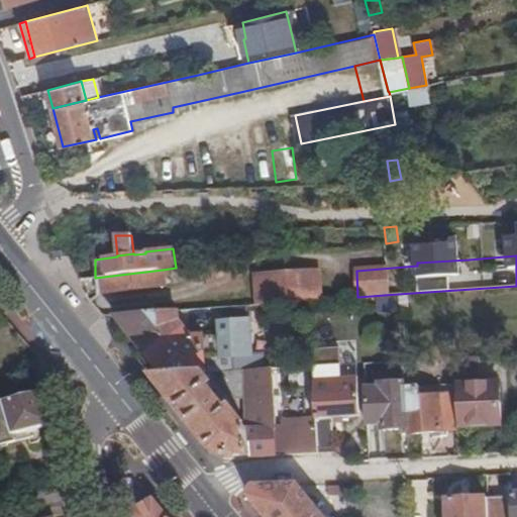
[(165,286),(163,270),(95,278),(98,293),(165,286)]
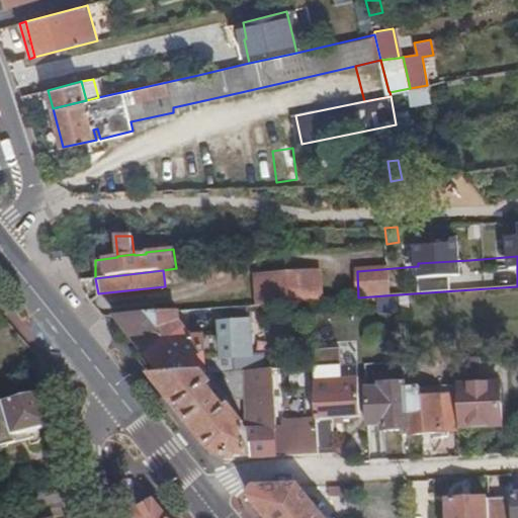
[(309,301),(321,300),(318,270),(257,274),(259,305),(309,301)]
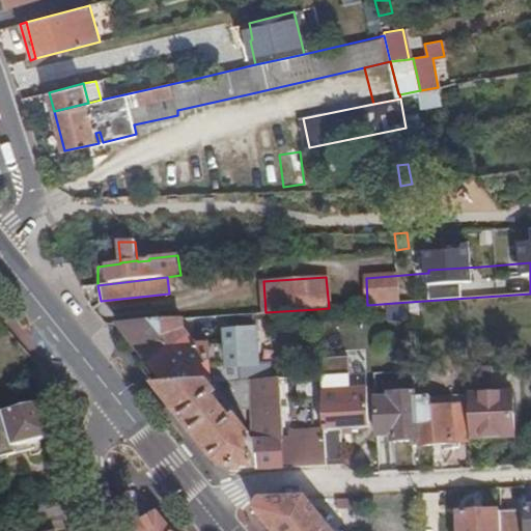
[(391,306),(393,322),(411,319),(409,304),(391,306)]
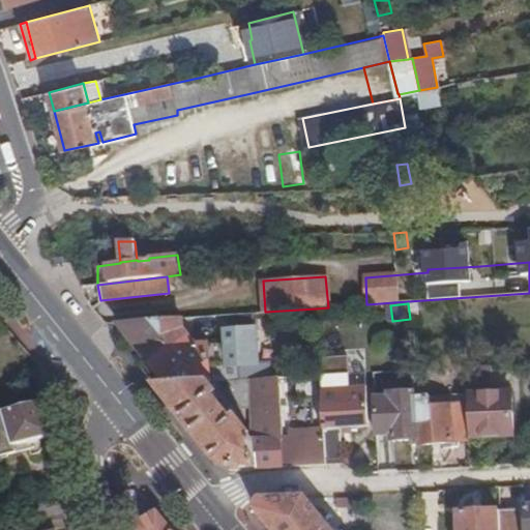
[(182,333),(181,318),(118,323),(168,385),(209,383),(210,382),(227,381),(236,380),(232,344),(195,346),(185,333),(182,333)]
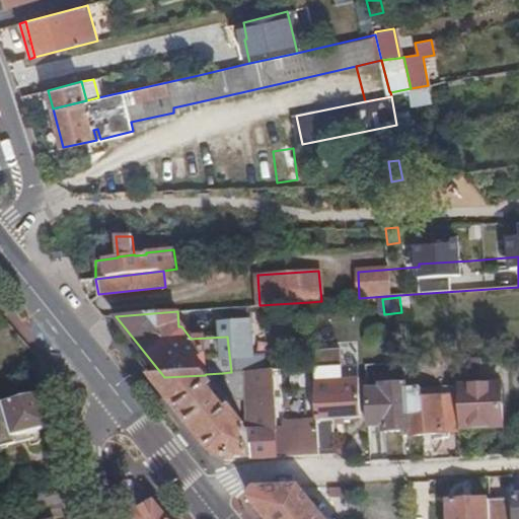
[(365,365),(366,376),(381,374),(381,363),(366,364),(364,343),(347,344),(348,365),(365,365)]
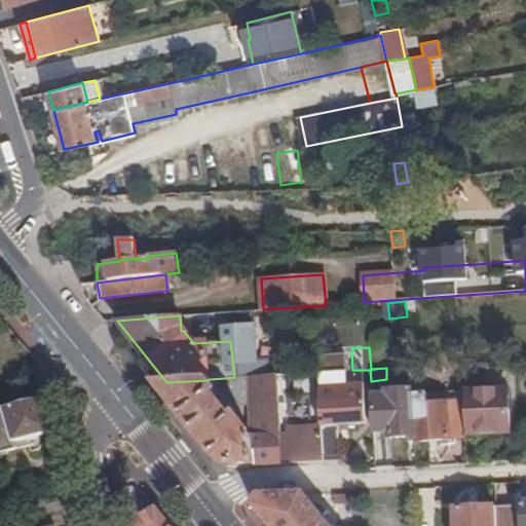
[(411,368),(410,368),(396,368),(398,390),(387,390),(388,406),(372,407),(374,439),(415,436),(412,395),(411,368)]
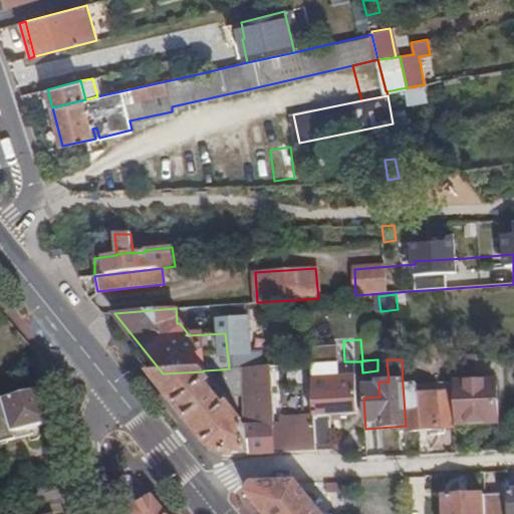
[(163,373),(152,374),(212,450),(224,455),(267,454),(315,451),(313,417),(290,418),(291,425),(274,426),(271,366),(229,368),(220,369),(221,380),(235,396),(246,396),(248,427),(232,409),(228,411),(216,395),(220,392),(215,384),(213,384),(203,371),(163,373)]
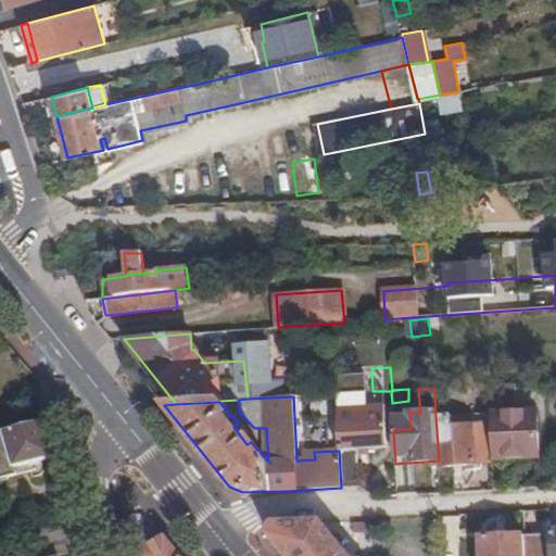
[(339,451),(341,488),(357,487),(356,450),(386,447),(382,405),(345,407),(344,402),(337,402),(339,451)]
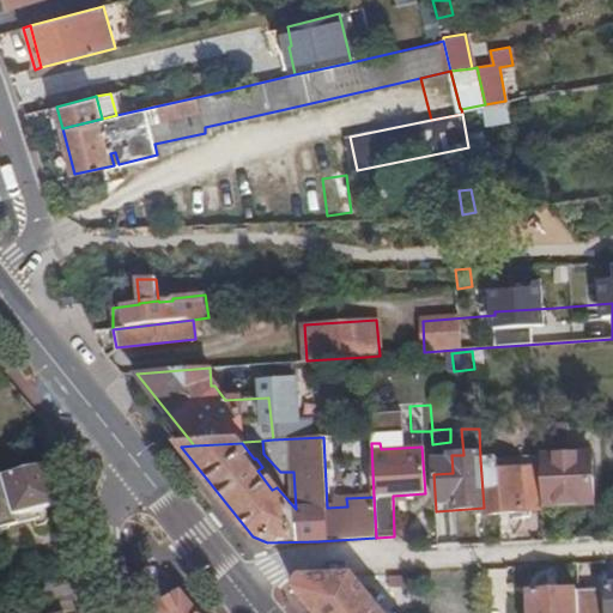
[(541,467),(544,504),(580,503),(580,495),(594,493),(592,454),(541,455),(541,467)]
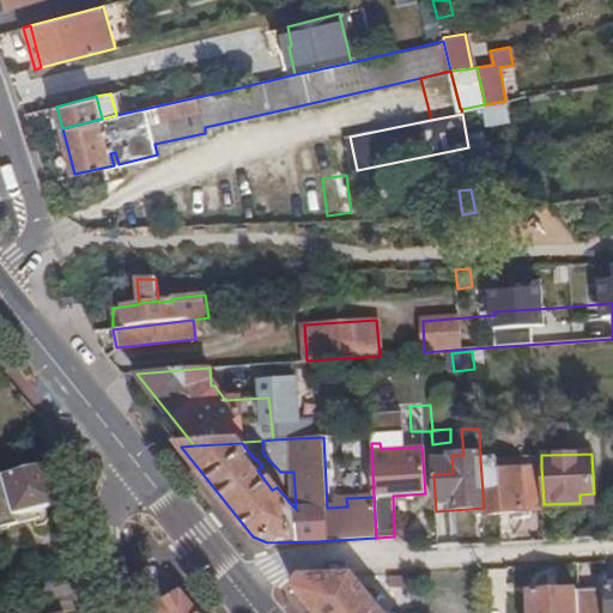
[(496,459),(480,460),(484,508),(484,515),(544,509),(544,504),(541,467),(498,471),(496,459)]
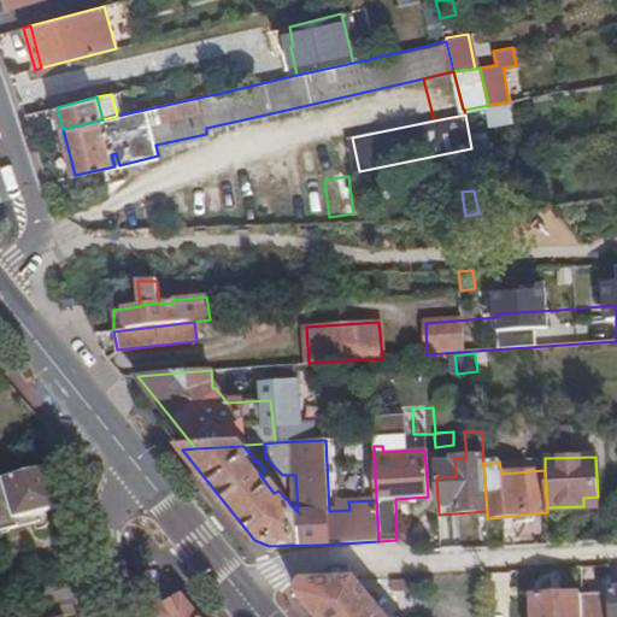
[(64,507),(53,468),(0,480),(0,530),(19,527),(18,518),(64,507)]
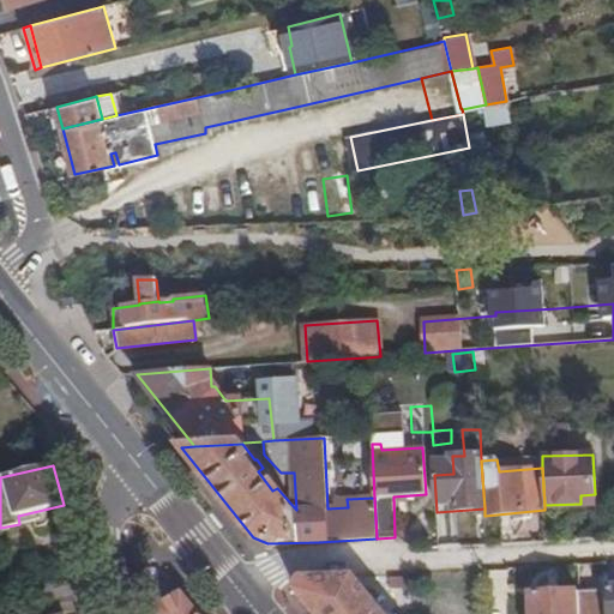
[(384,613),(354,576),(301,578),(295,590),(313,613),(384,613)]
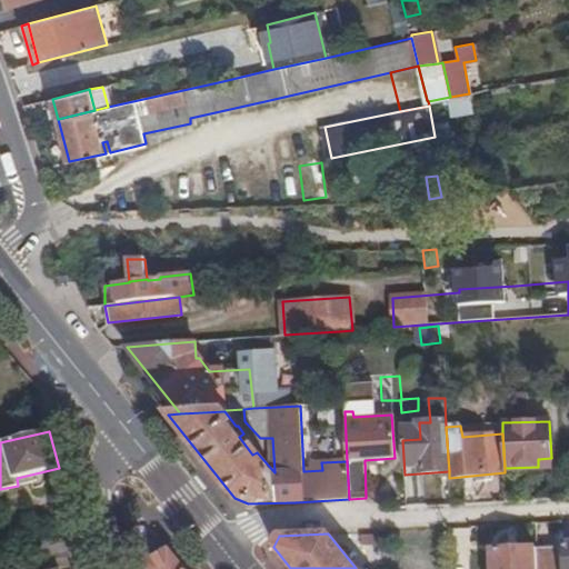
[(380,543),(379,535),(362,536),(362,545),(380,543)]
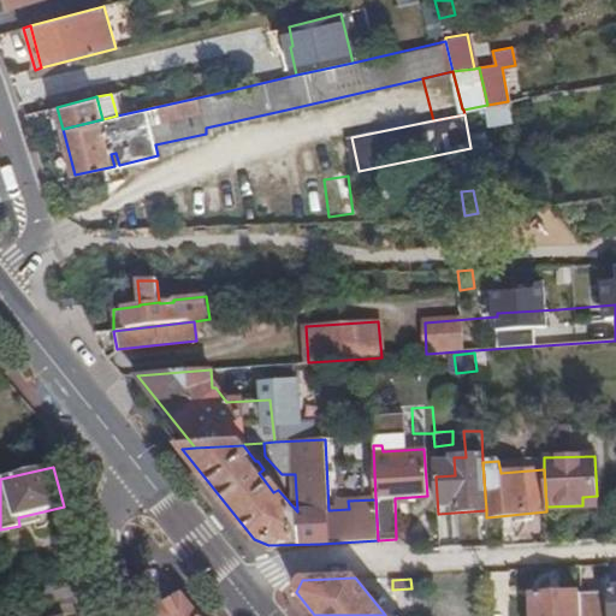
[(61,615),(95,609),(87,580),(55,588),(54,586),(30,592),(34,615),(61,615)]
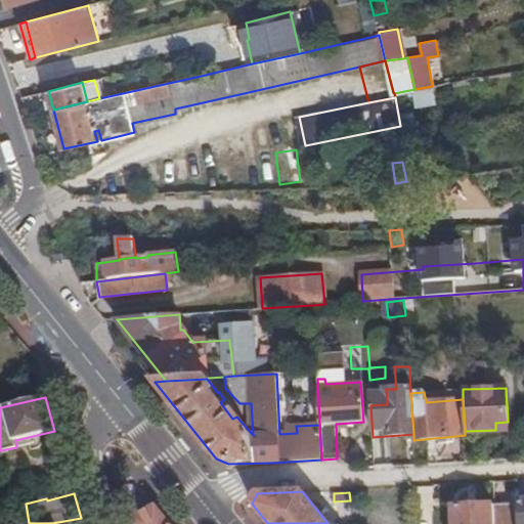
[(512,523),(511,504),(494,505),(494,523),(512,523)]
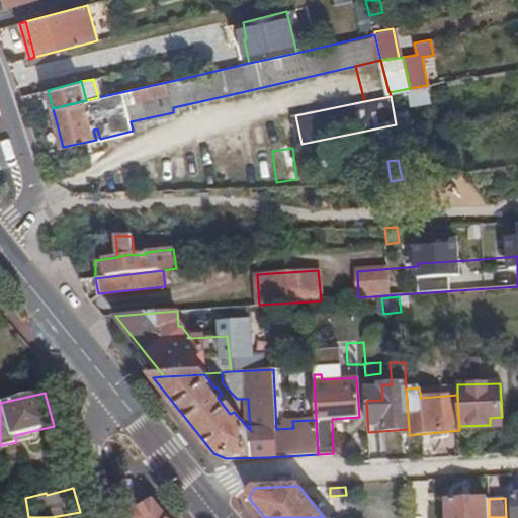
[(489,517),(489,499),(444,501),(445,517),(489,517)]
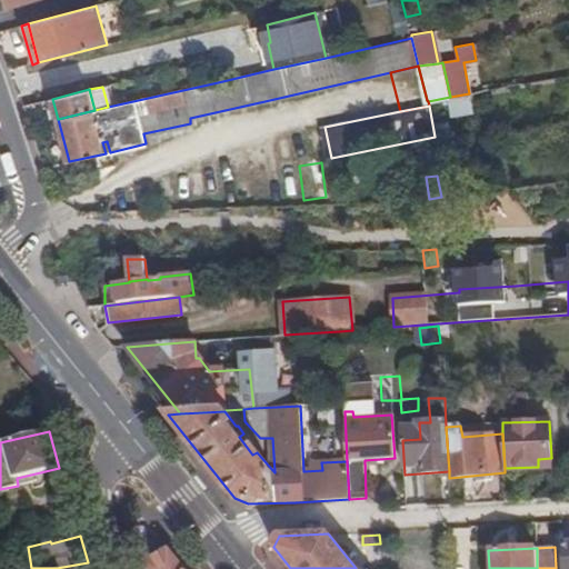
[(145,562),(146,568),(185,568),(169,549),(145,562)]
